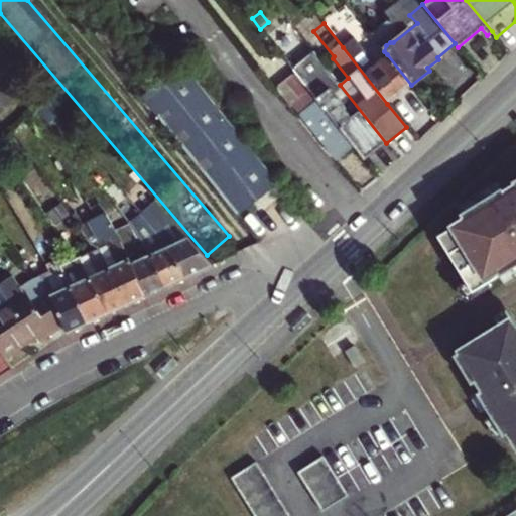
[(104,28),(101,31),(149,91),(151,89),(104,28)]
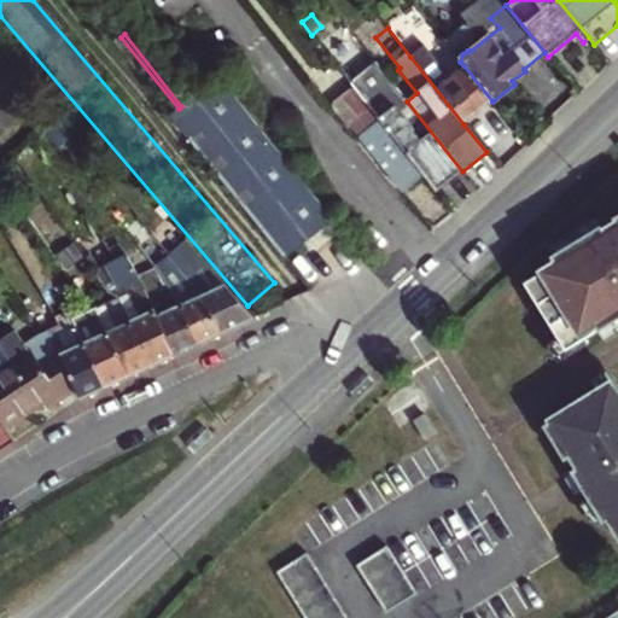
[(121,38),(112,44),(179,126),(184,121),(180,117),(184,115),(180,110),(179,109),(121,38)]
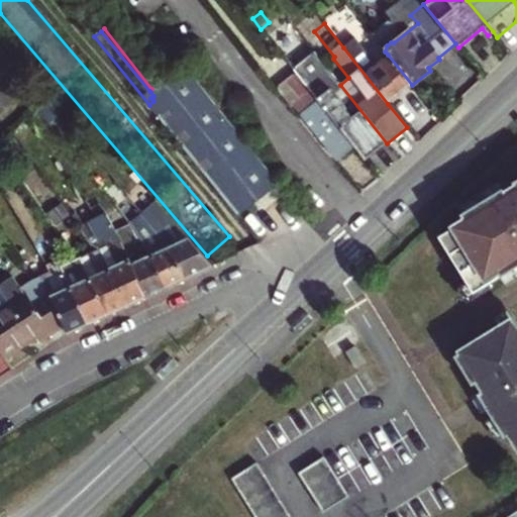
[(343,47),(388,104),(412,85),(388,55),(376,64),(354,37),(343,47)]
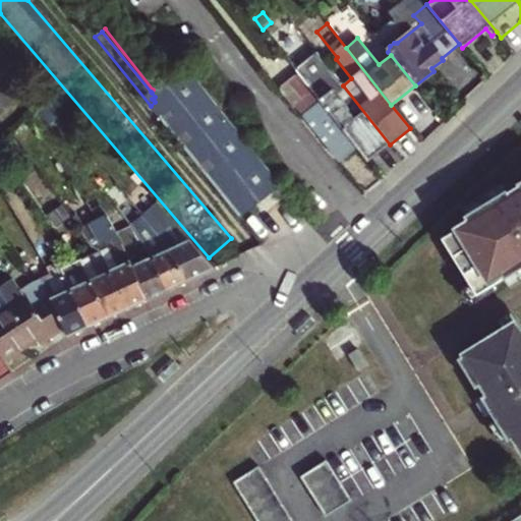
[(327,65),(316,52),(312,56),(323,68),(327,65)]
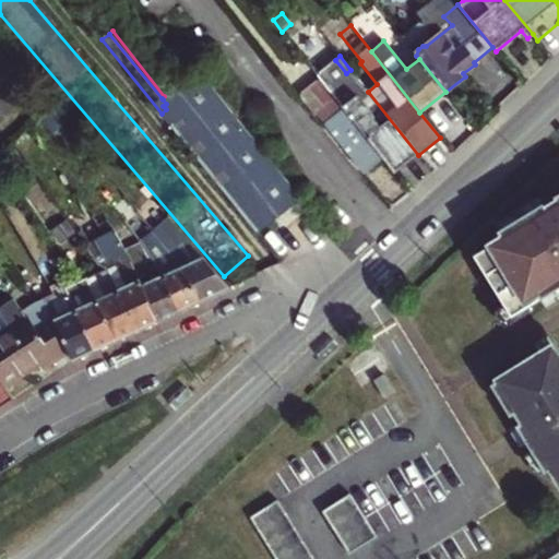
[(323,82),(382,157),(395,174),(418,155),(368,92),(367,90),(352,102),(318,58),(309,64),(323,82)]
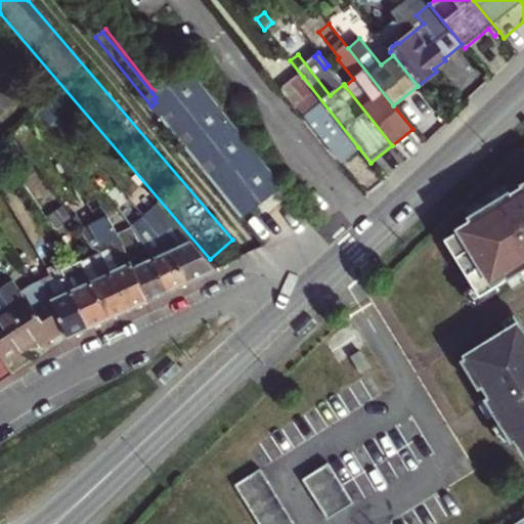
[(243,220),(284,188),(186,67),(155,91),(153,93),(156,97),(153,99),(156,102),(151,106),(243,220)]
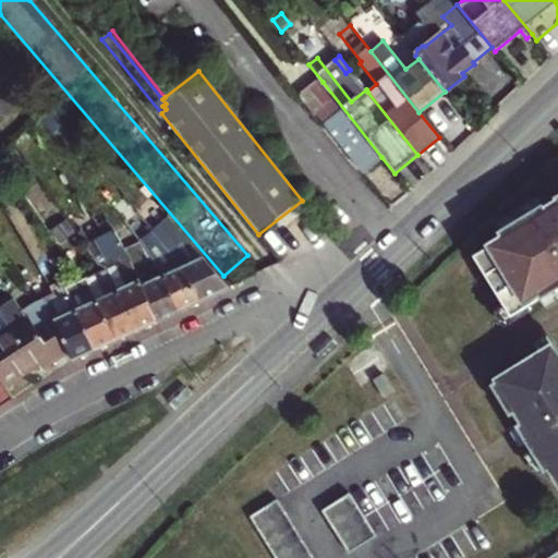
[(362,172),(381,157),(323,82),(313,89),(326,106),(316,113),(362,172)]
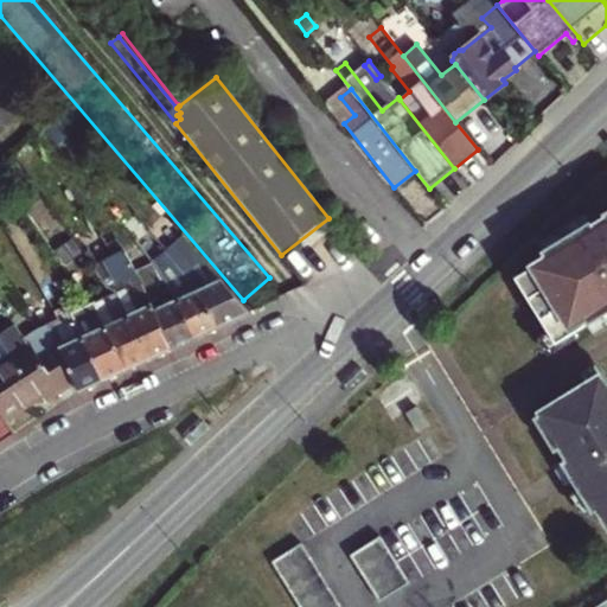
[(355,115),(340,97),(327,108),(342,126),(344,123),(355,115)]
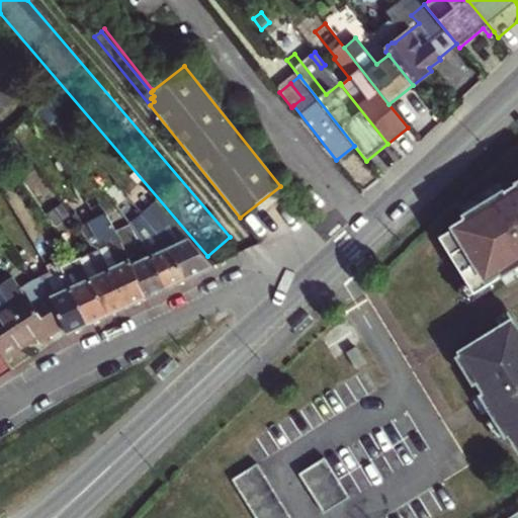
[(56,90),(46,98),(54,107),(64,99),(56,90)]
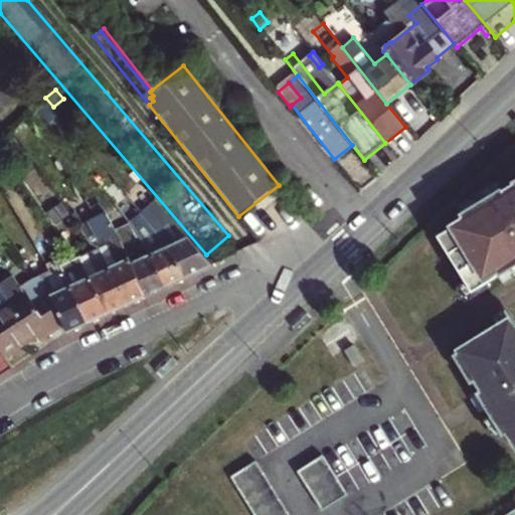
[(13,139),(3,145),(12,159),(22,153),(13,139)]
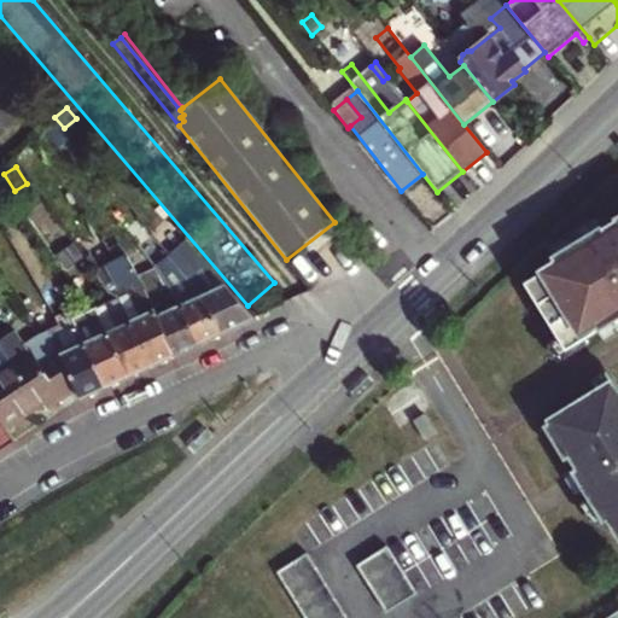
[(617,213),(614,216),(617,222),(617,223),(589,242),(584,234),(583,235),(554,254),(552,255),(557,262),(525,280),(560,336),(567,348),(586,337),(599,328),(617,316),(617,213)]
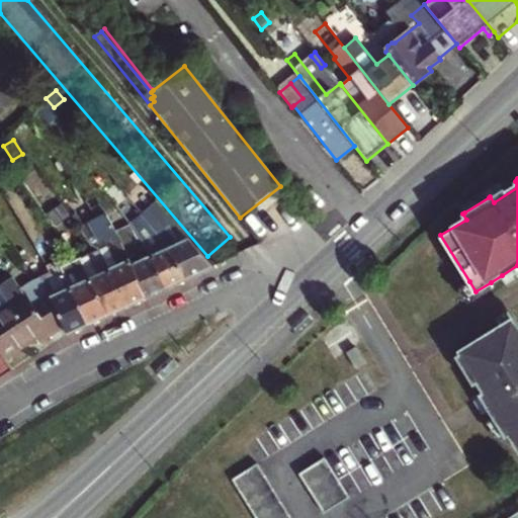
[(500,181),(485,190),(489,197),(490,196),(504,187),(500,181)]
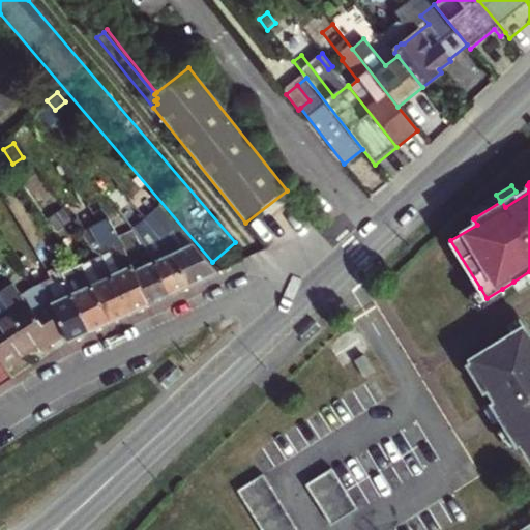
[(516,192),(501,201),(505,207),(521,197),(516,192)]
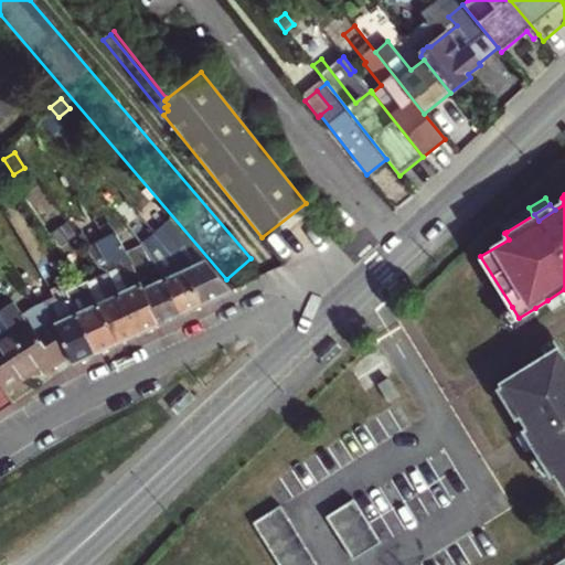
[(501,224),(507,232),(525,219),(521,212),(501,224)]
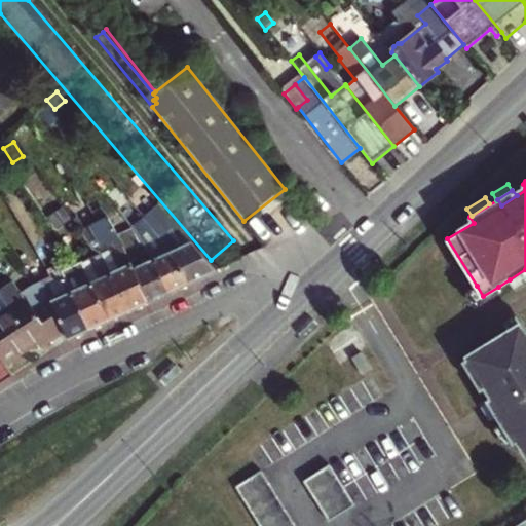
[(117,210),(133,229),(146,245),(170,297),(189,288),(175,255),(144,218),(141,222),(124,203),(117,210)]
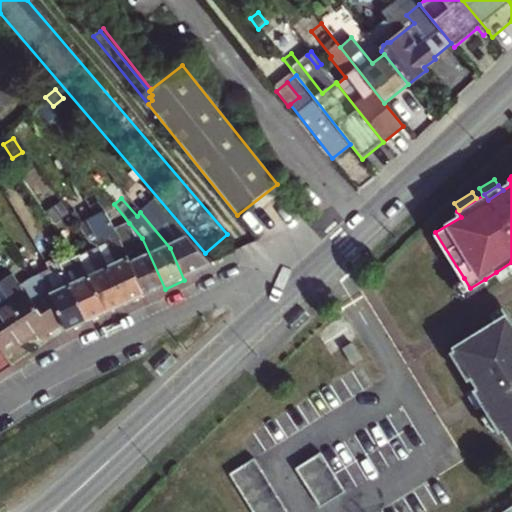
[(155,199),(140,212),(170,248),(184,280),(212,267),(155,199)]
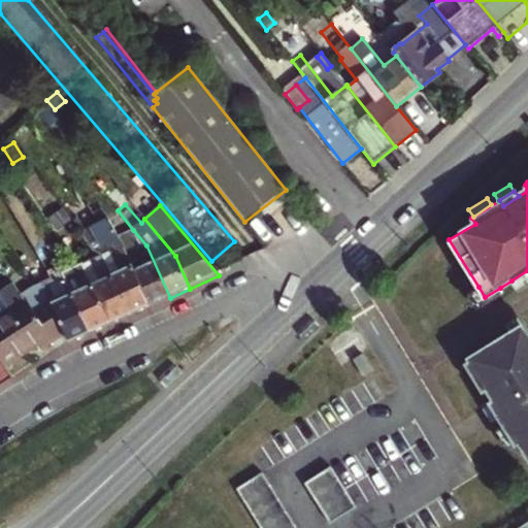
[(130,316),(151,306),(120,238),(109,218),(100,223),(91,228),(103,249),(106,248),(108,251),(102,254),(130,316)]
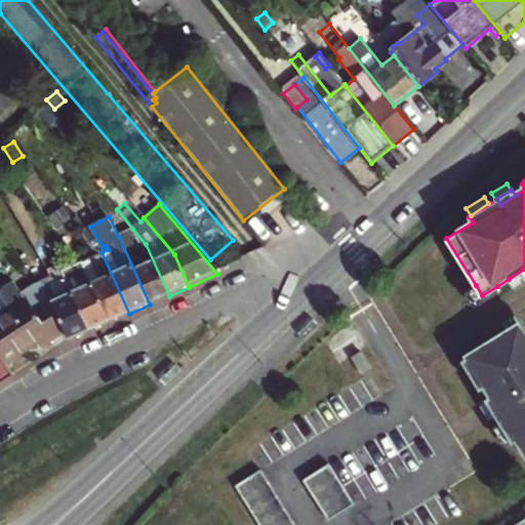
[(119,237),(150,305),(169,296),(146,244),(132,229),(119,237)]
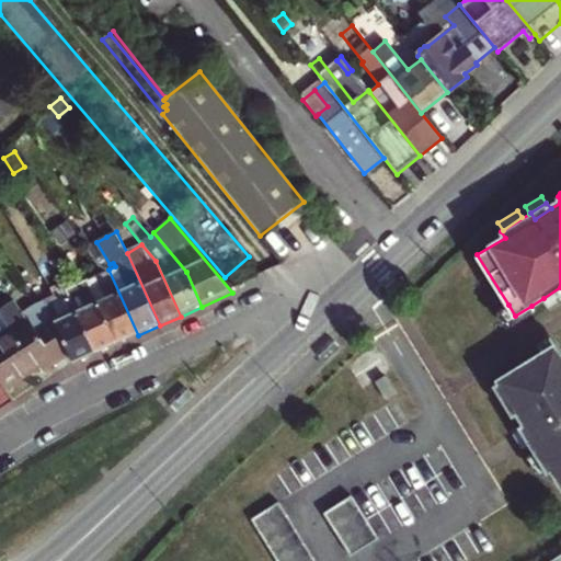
[(65,286),(49,263),(42,267),(60,295),(69,290),(66,285),(65,286)]
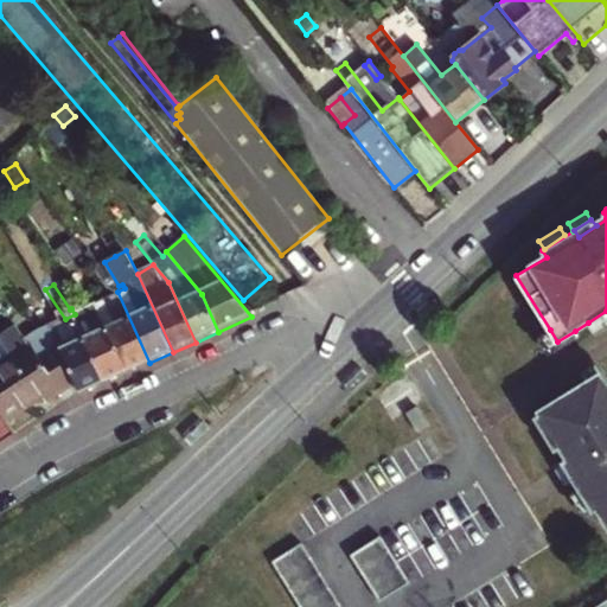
[(78,396),(104,384),(75,314),(65,319),(45,289),(42,292),(53,310),(58,318),(48,324),(74,385),(78,396)]
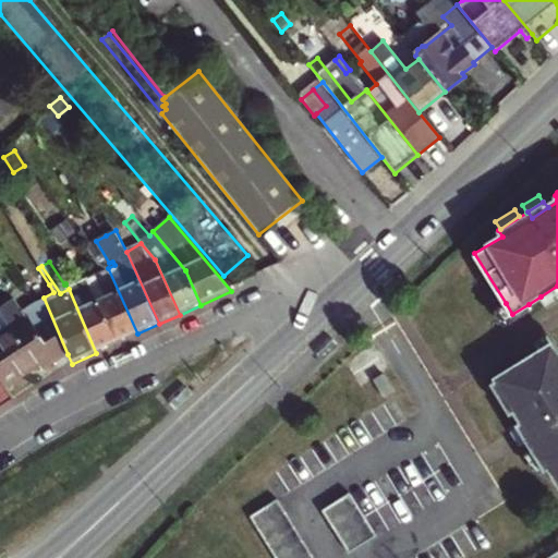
[(117,343),(137,334),(108,268),(101,271),(88,279),(117,343)]
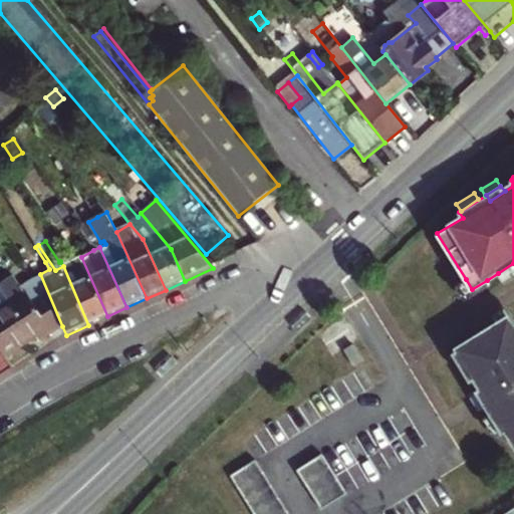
[(88,325),(107,316),(81,257),(73,261),(63,266),(88,325)]
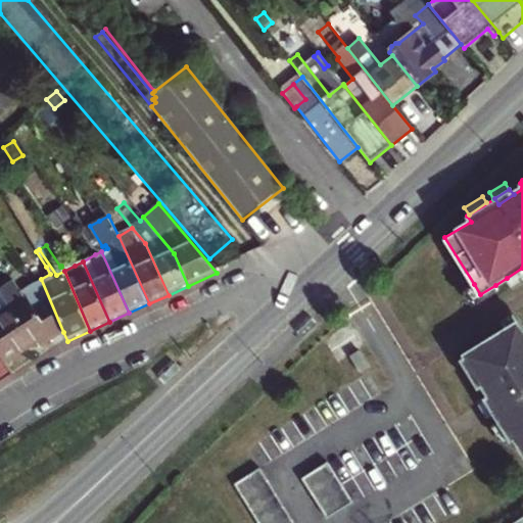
[(522,268),(507,278),(513,287),(522,281),(522,268)]
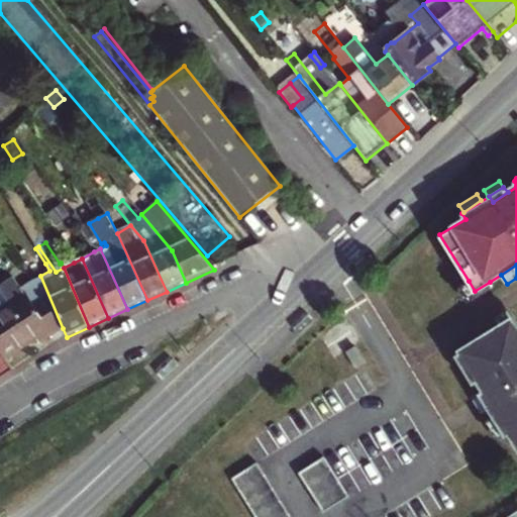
[(0,309),(0,352),(5,360),(36,339),(40,344),(63,328),(40,276),(30,281),(16,289),(21,296),(0,309)]
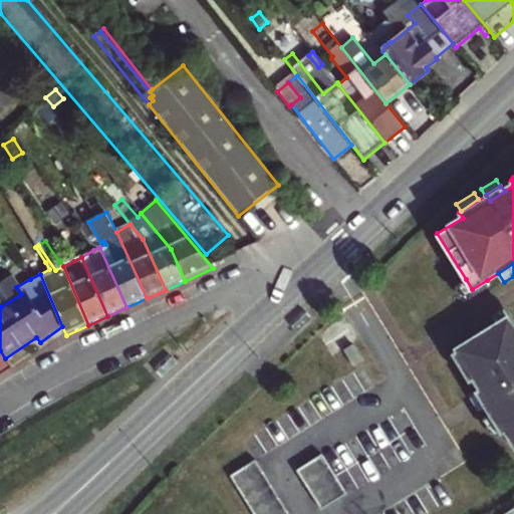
[(472,289),(466,279),(457,285),(465,299),(489,284),(487,280),(472,289)]
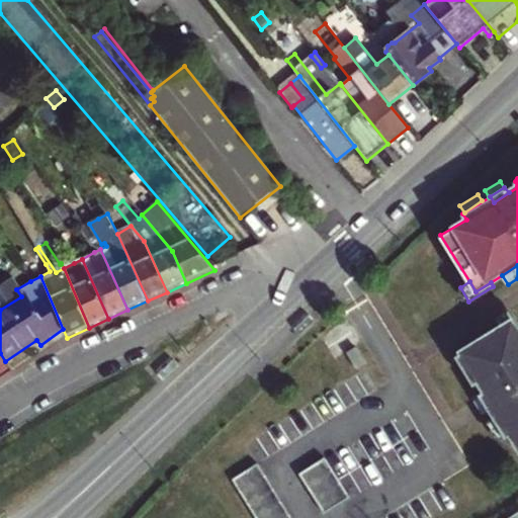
[(497,317),(503,327),(513,320),(517,328),(517,319),(511,309),(497,317)]
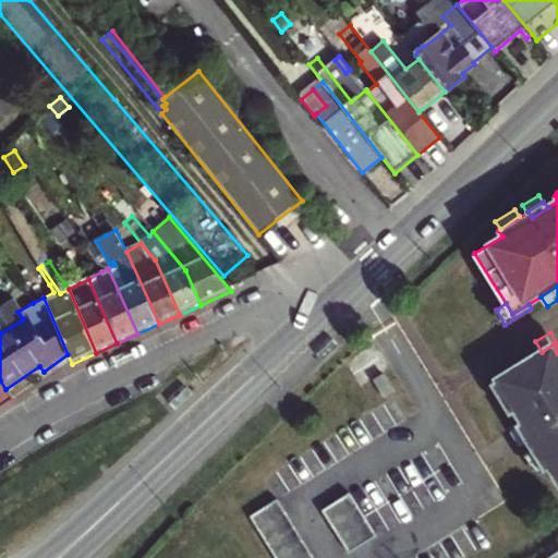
[(542,352),(492,383),(511,413),(518,410),(524,420),(534,436),(528,440),(533,449),(545,469),(546,470),(553,465),(557,474),(557,353),(553,344),(542,352)]
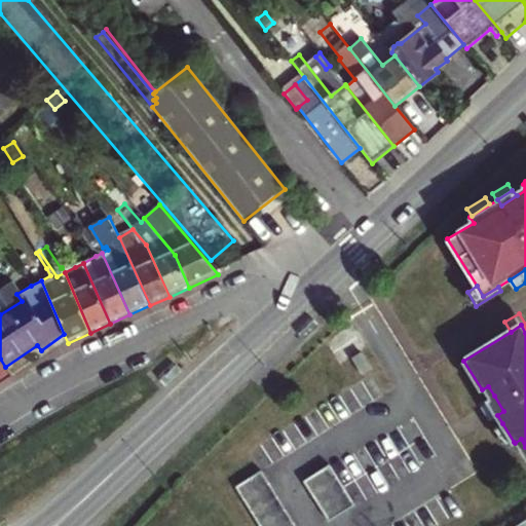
[(373,369),(364,352),(353,358),(364,375),(373,369)]
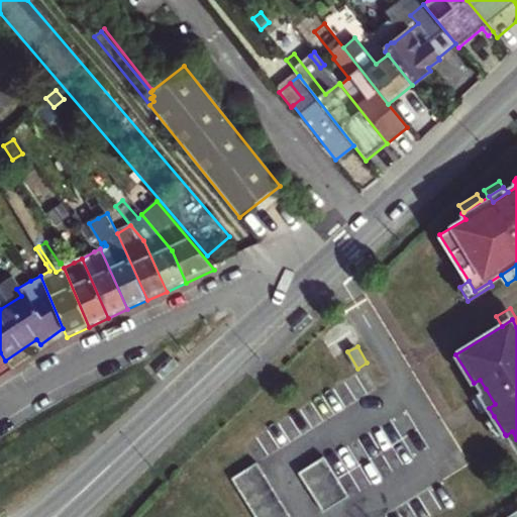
[(0,379),(12,372),(5,360),(0,352),(0,379)]
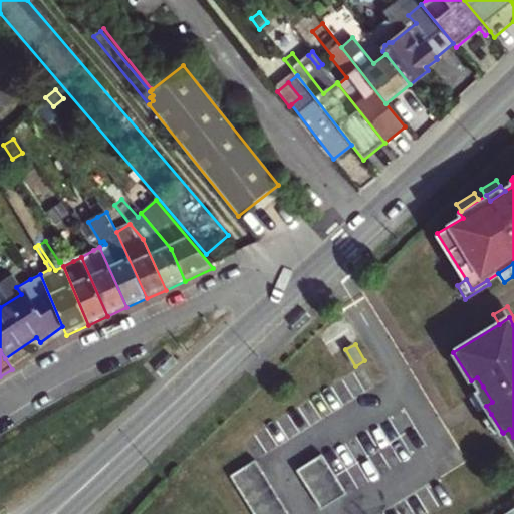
[(477,391),(486,406),(492,402),(483,387),(477,391)]
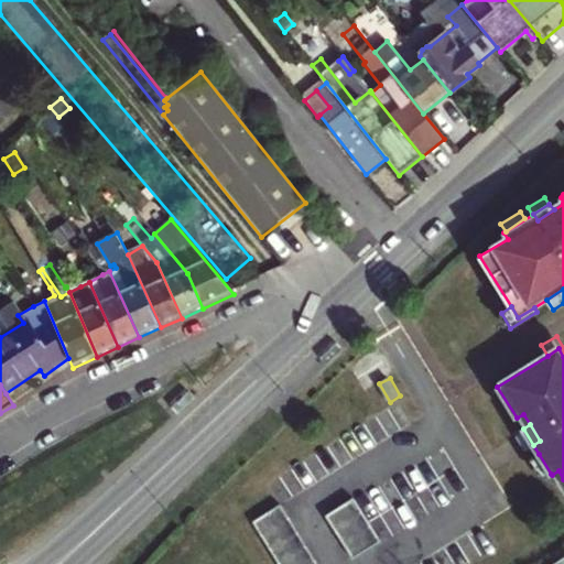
[(533,445),(523,429),(517,433),(527,451),(533,445)]
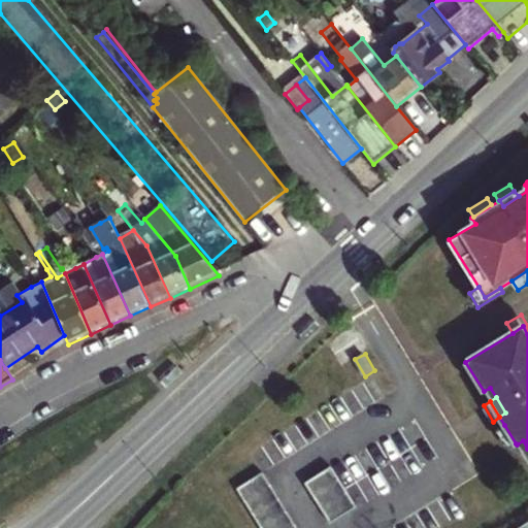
[(504,425),(497,429),(509,447),(516,443),(504,425)]
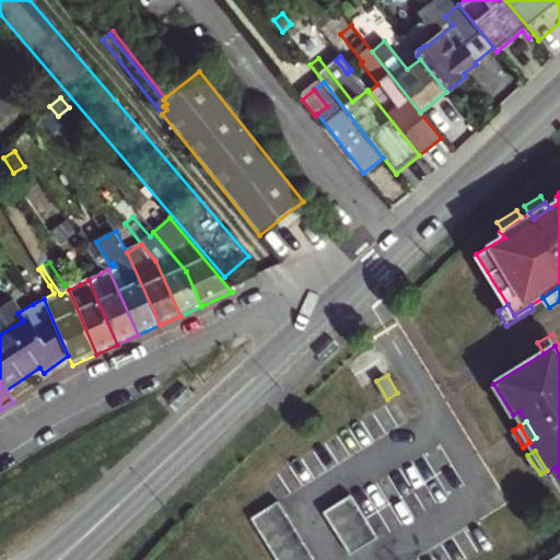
[(380,538),(353,494),(326,512),(352,555),(380,538)]
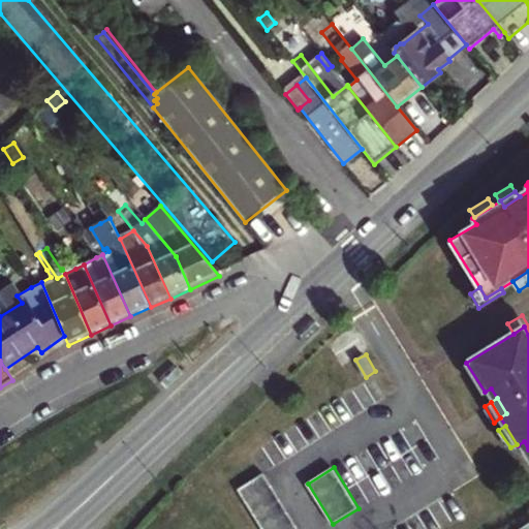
[(300,528),(266,473),(239,489),(247,502),(263,528),(300,528)]
